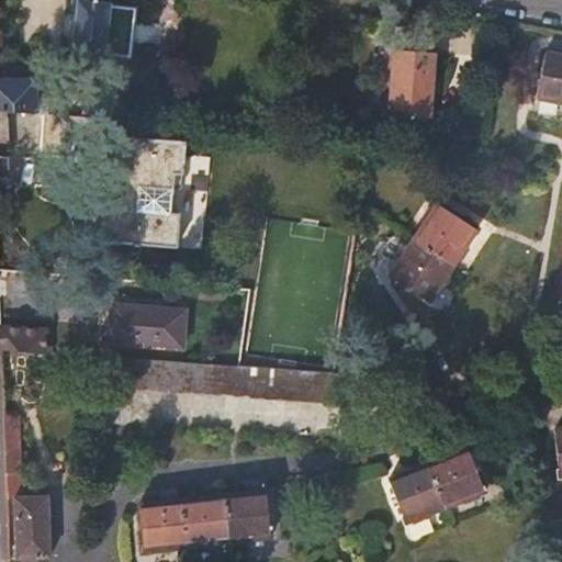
[(78,0),(72,52),(105,56),(107,53),(128,55),(134,9),(111,6),(110,3),(78,0)]
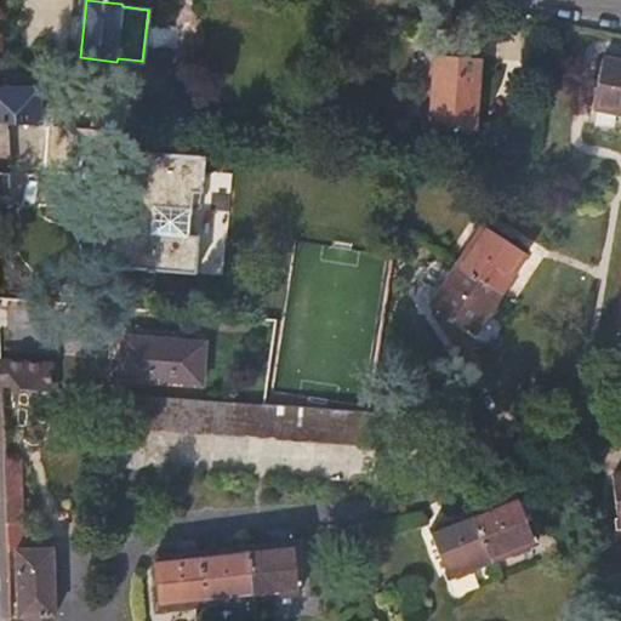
[(483,134),(484,56),(432,55),(431,132),(483,134)]
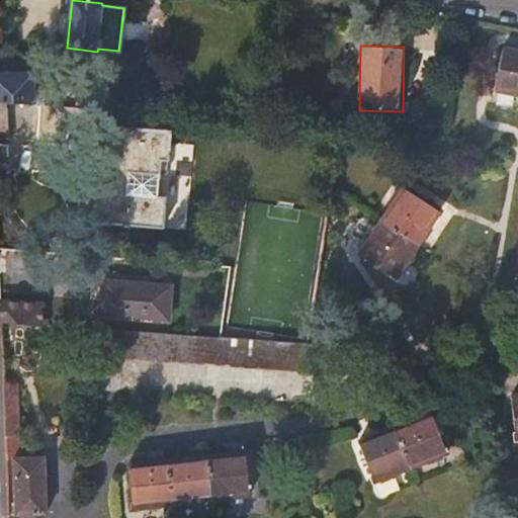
[(494,92),(517,96),(517,52),(504,50),(494,92)]
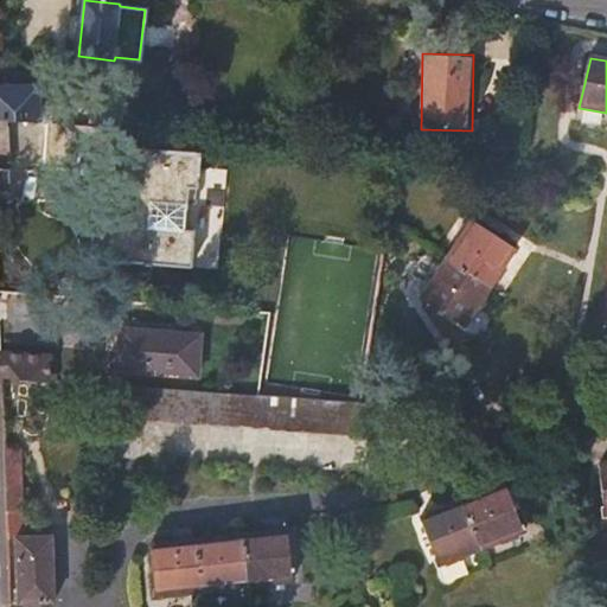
[(0,120),(36,122),(51,123),(52,116),(37,114),(38,88),(0,84),(0,120)]
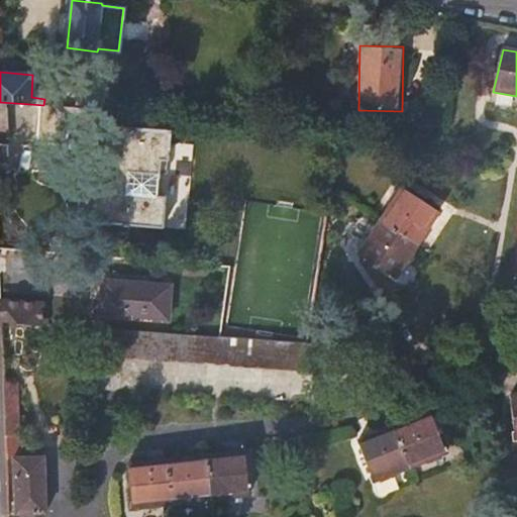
[(74,106),(46,105),(44,145),(74,148),(75,134),(86,135),(87,127),(88,107),(83,107),(74,106)]
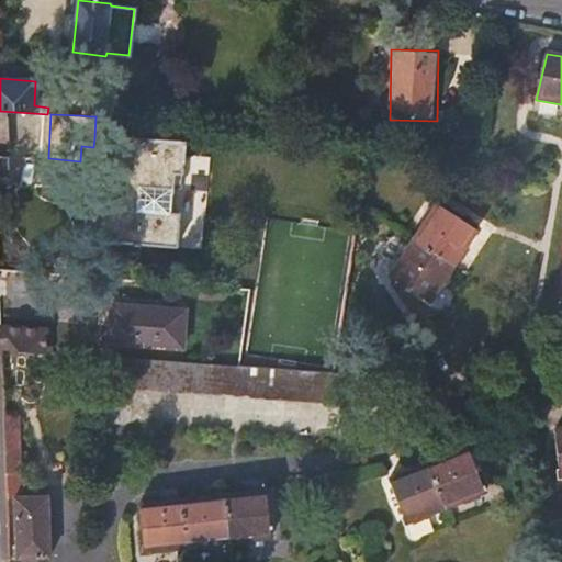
[(96,116),(94,138),(125,141),(126,119),(96,116)]
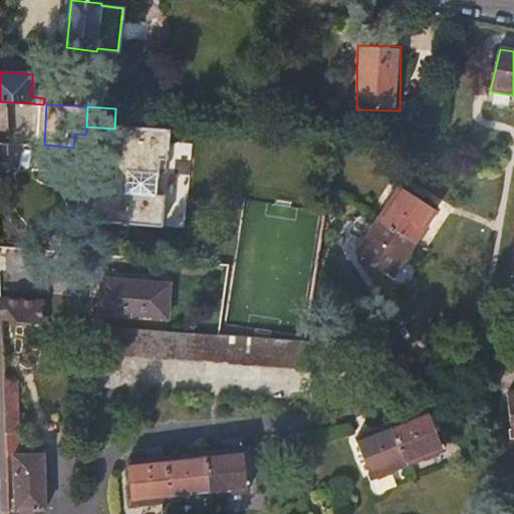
[(176,134),(114,129),(108,214),(132,216),(132,226),(171,228),(172,198),(163,197),(165,164),(175,164),(176,134)]
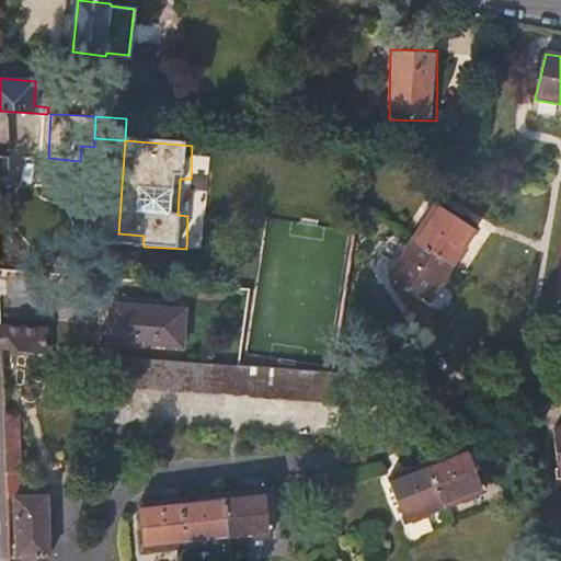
[(427,301),(476,230),(436,204),(389,276),(425,300),(427,301)]
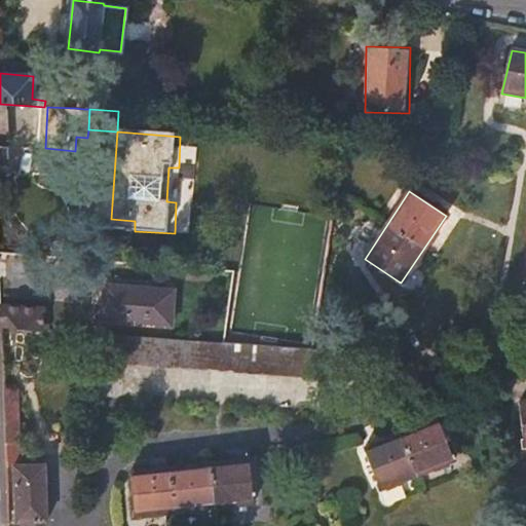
[(175,290),(106,286),(103,322),(172,326),(175,290)]
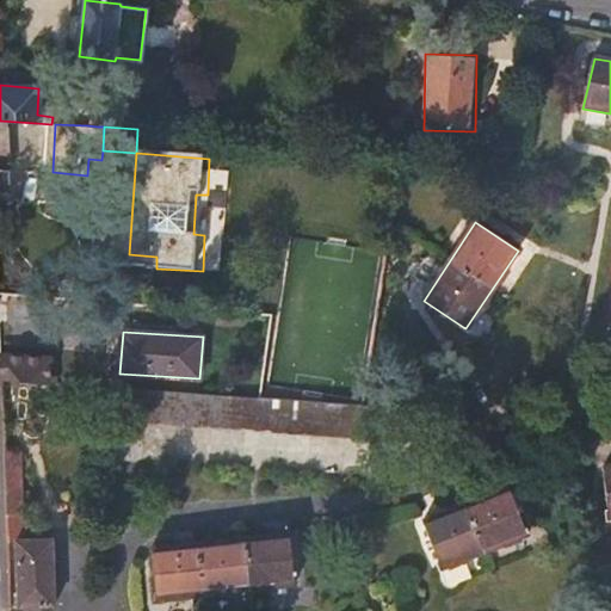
[(0,356),(0,362),(0,382),(59,384),(59,377),(48,375),(49,360),(0,356)]
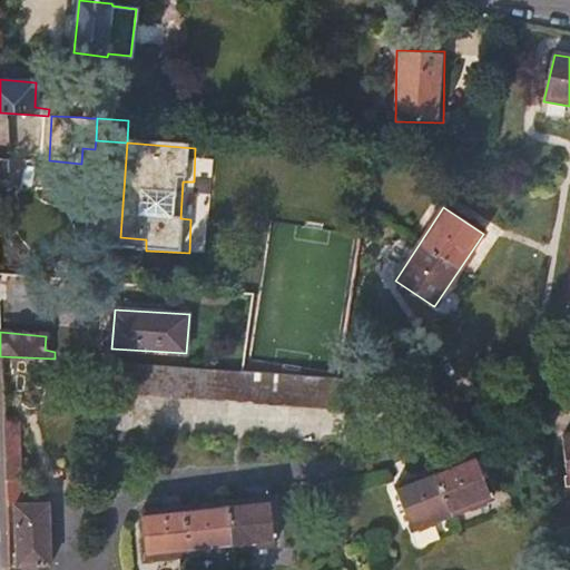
[(242,372),(107,362),(105,391),(157,394),(385,409),(387,382),(338,377),(242,372)]
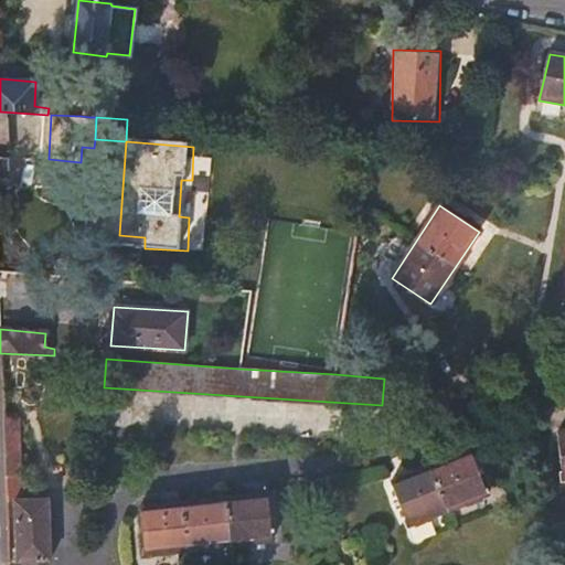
[(2,419),(4,477),(21,475),(18,418),(2,419)]
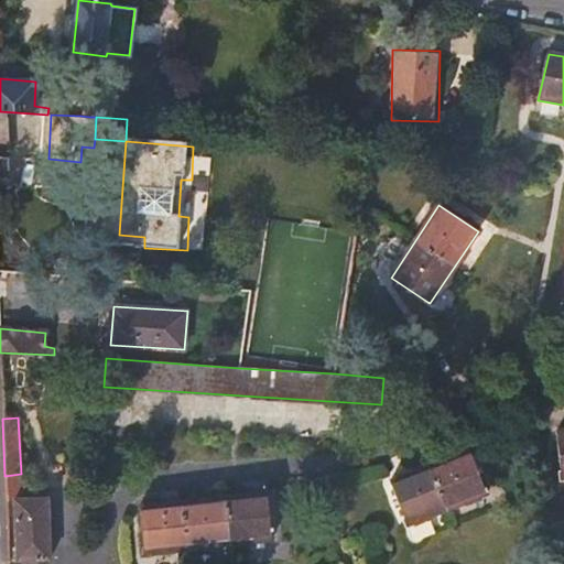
[(563,432),(554,434),(562,478),(563,478),(563,432)]
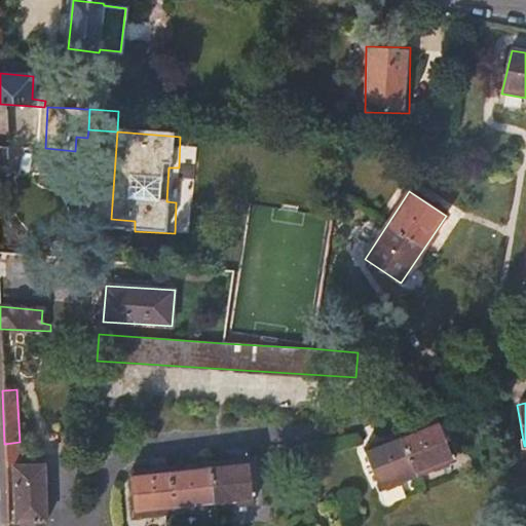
[(365,449),(380,488),(453,458),(439,419),(365,449)]
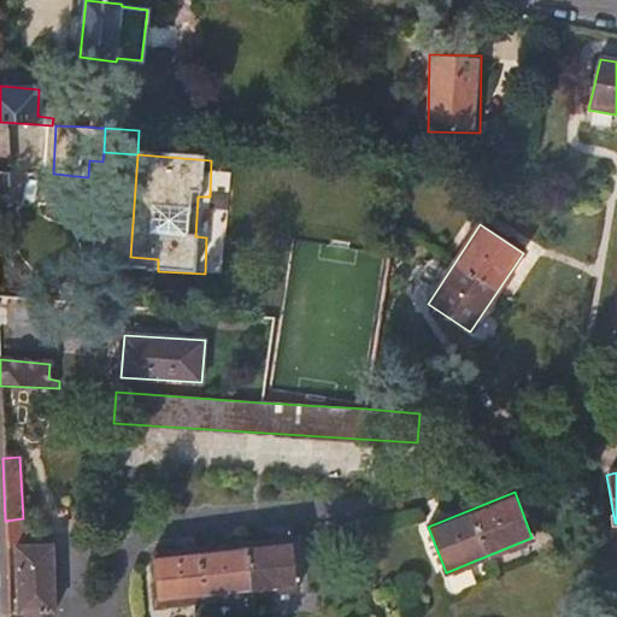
[(5,521),(6,547),(16,546),(23,546),(23,518),(5,521)]
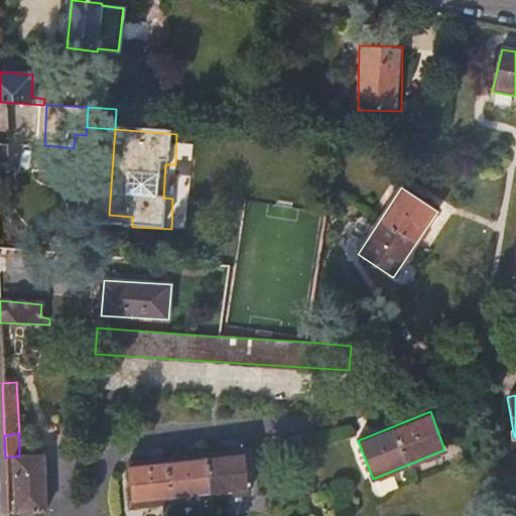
[(30,447),(30,456),(41,456),(41,447),(30,447)]
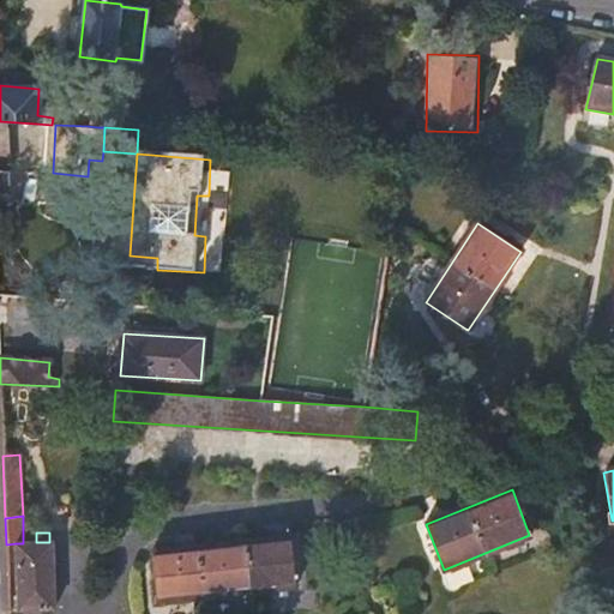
[(152,548),(158,600),(268,588),(295,584),(292,534),(152,548)]
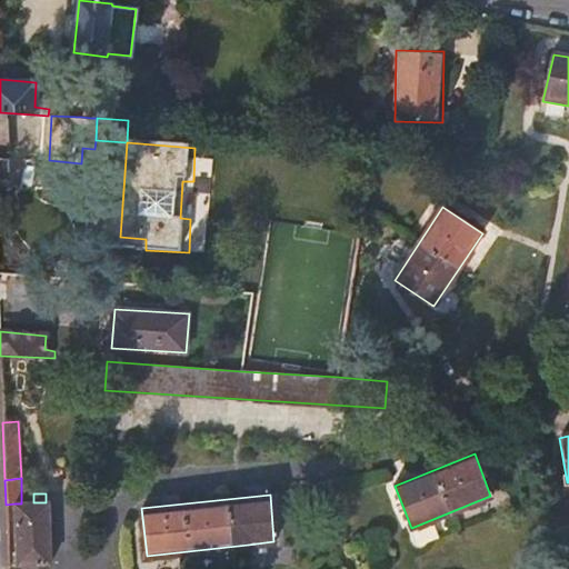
[(16,547),(17,565),(50,563),(49,502),(46,502),(33,502),(21,503),(15,503),(16,547)]
